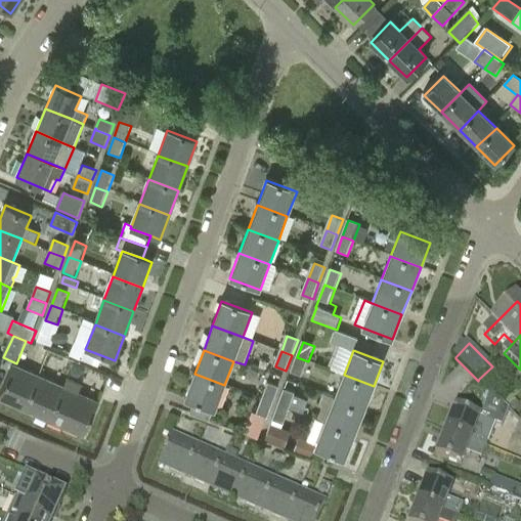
[(297,357),(292,373),(302,377),(308,361),(297,357)]
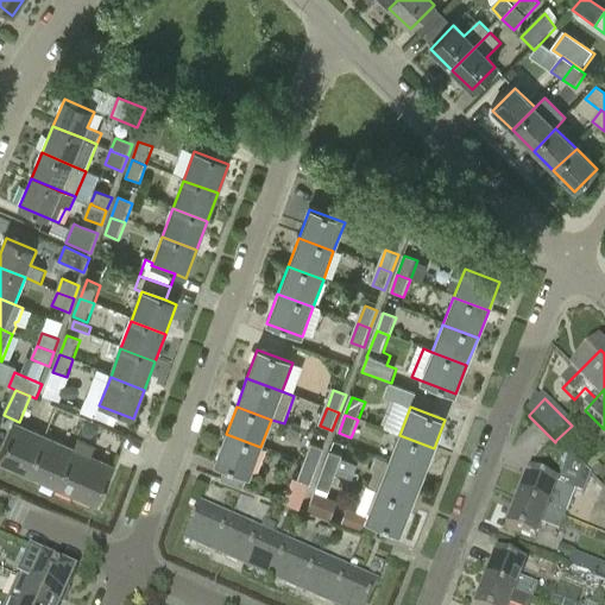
[(0,461),(0,464),(30,478),(46,439),(17,426),(0,461)]
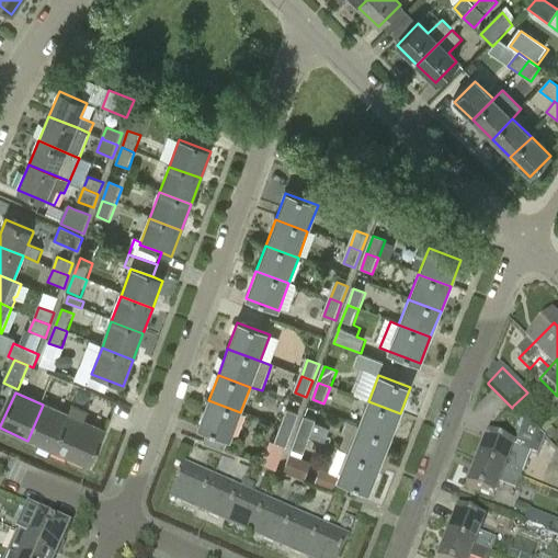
[(230,439),(240,412),(208,400),(198,426),(230,439)]
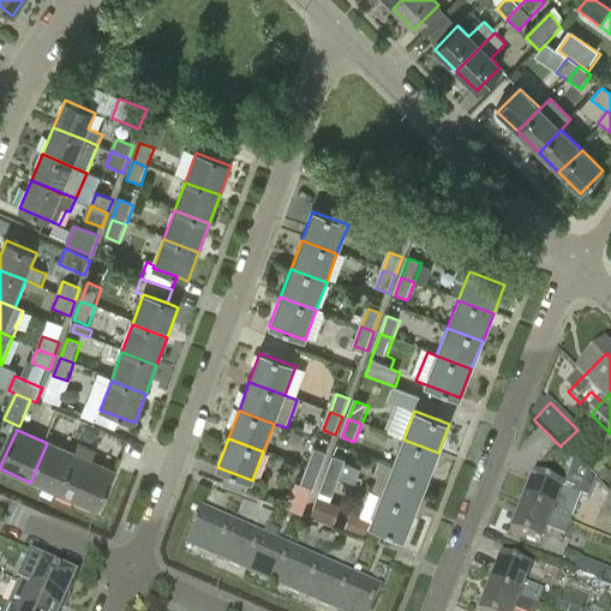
[(427,481),(438,453),(403,439),(393,468),(427,481)]
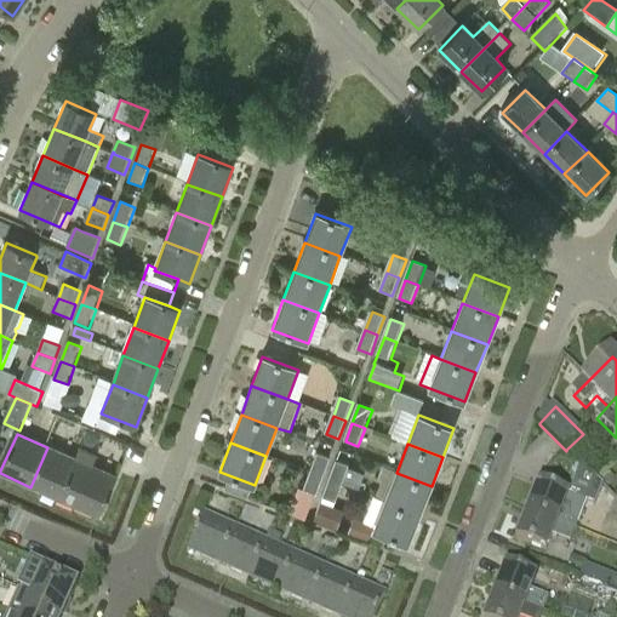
[(60,452),(47,447),(30,487),(61,501),(78,461),(60,452)]
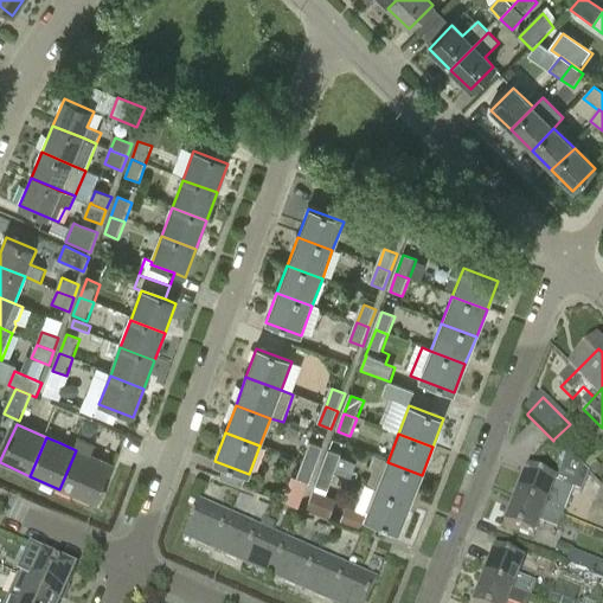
[(95,448),(81,441),(76,450),(59,489),(98,506),(115,468),(91,457),(95,448)]
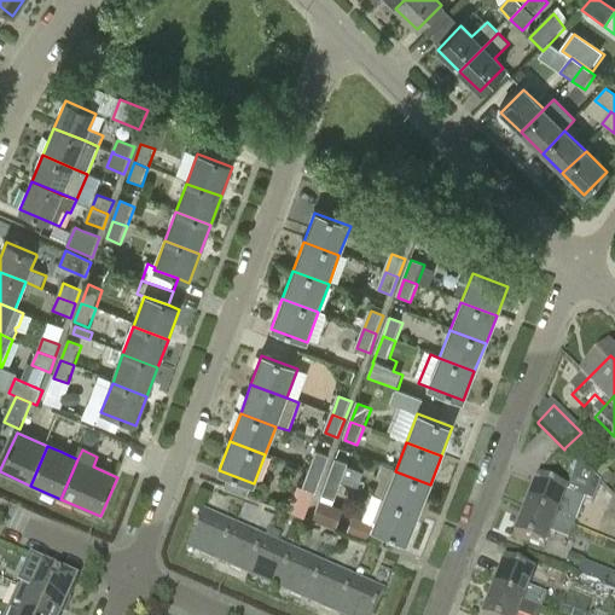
[(324,475),(330,458),(318,453),(312,470),(324,475)]
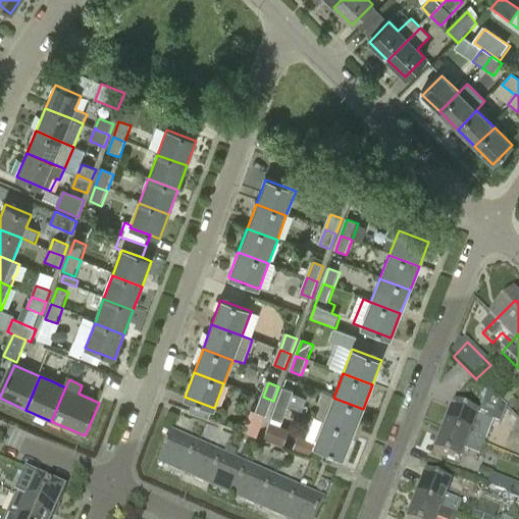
[(278,404),(289,408),(303,414),(308,400),(294,395),(295,393),(283,388),(278,404)]
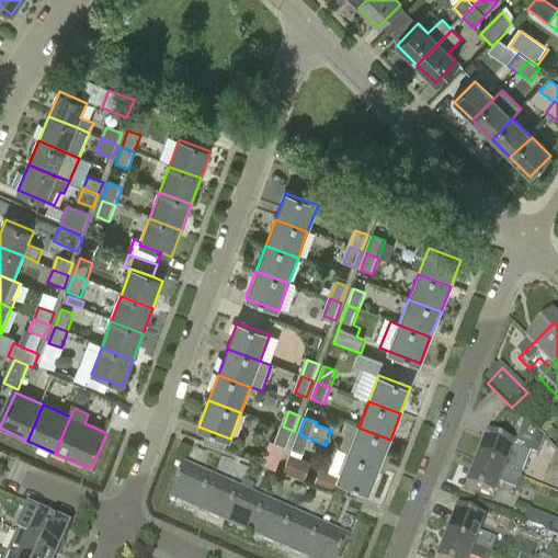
[(349,453),(380,465),(390,440),(359,428),(349,423),(343,436),(346,437),(341,451),(349,453)]
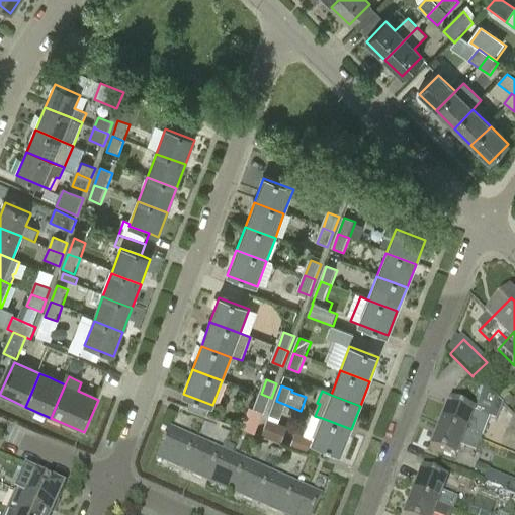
[(450,407),(441,430),(466,440),(483,446),(484,442),(485,442),(492,423),(499,426),(505,409),(486,391),(476,417),(450,407)]
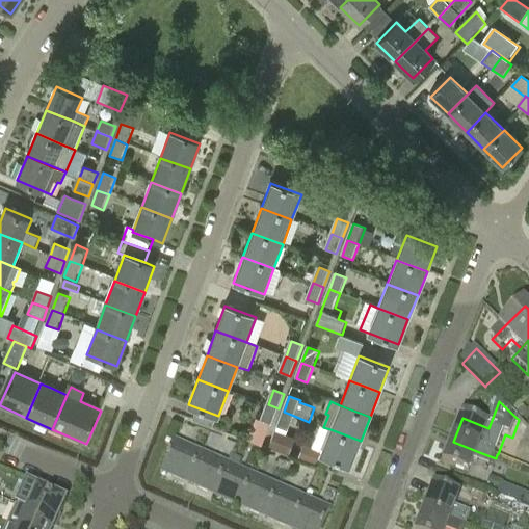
[(279,408),(268,404),(261,423),(272,426),(279,408)]
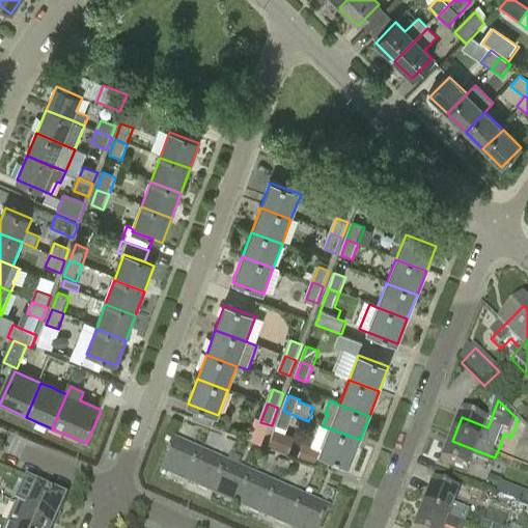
[(277,427),(287,432),(294,415),(283,411),(277,427)]
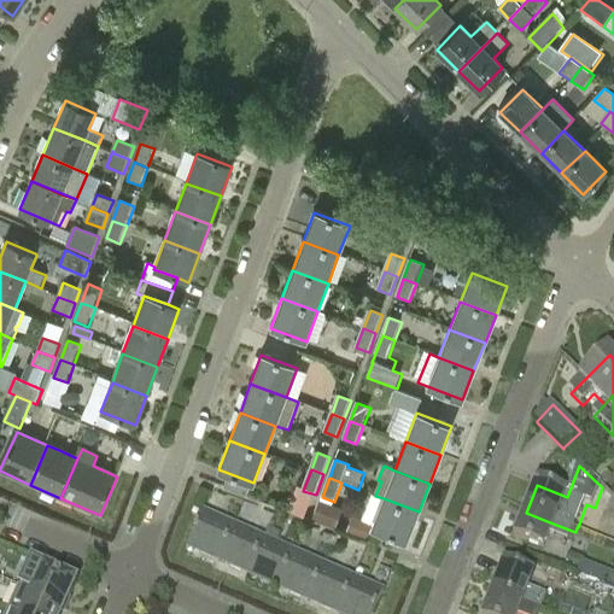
[(419,512),(384,498),(375,496),(364,525),(407,541),(419,512)]
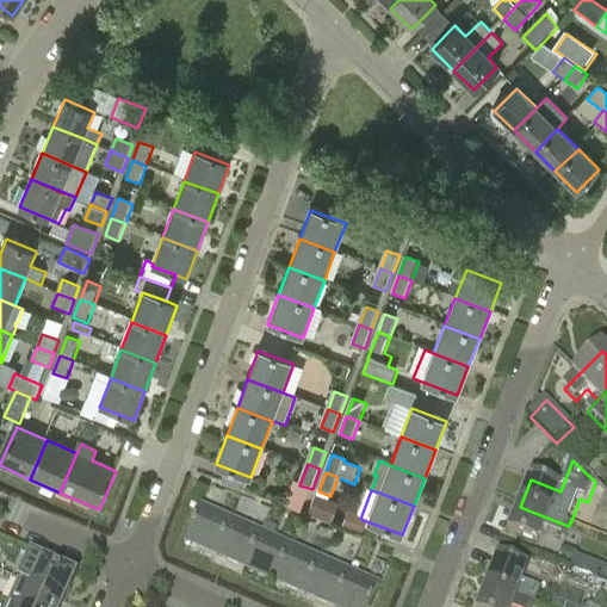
[(316,497),(310,514),(322,519),(328,502),(316,497)]
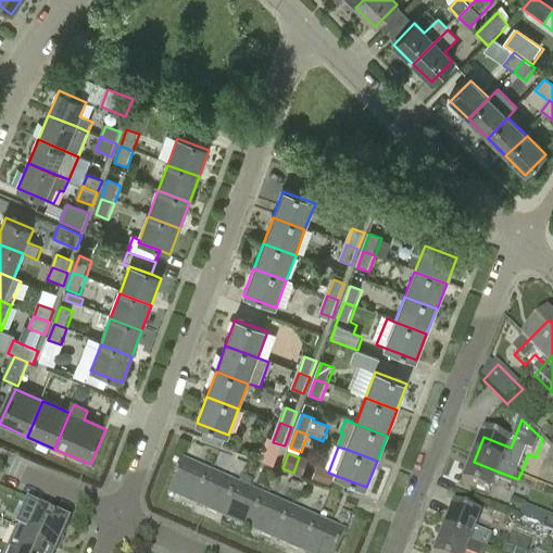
[(518,479),(501,473),(474,462),(464,487),(491,497),(495,485),(513,491),(518,479)]
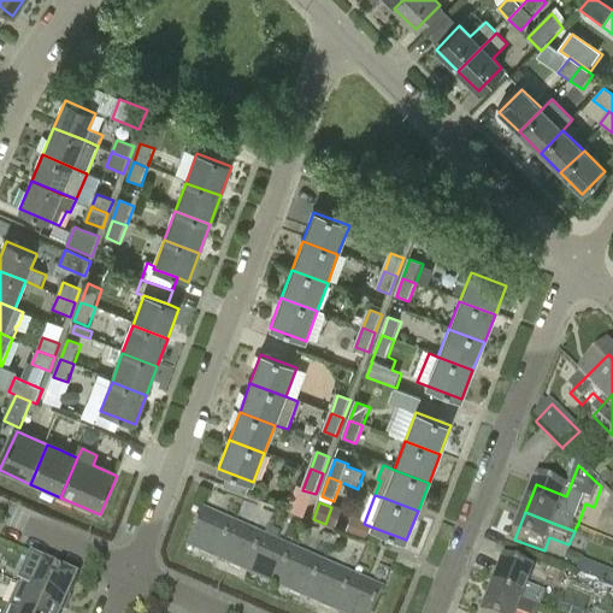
[(218,566),(235,530),(204,516),(188,553),(218,566)]
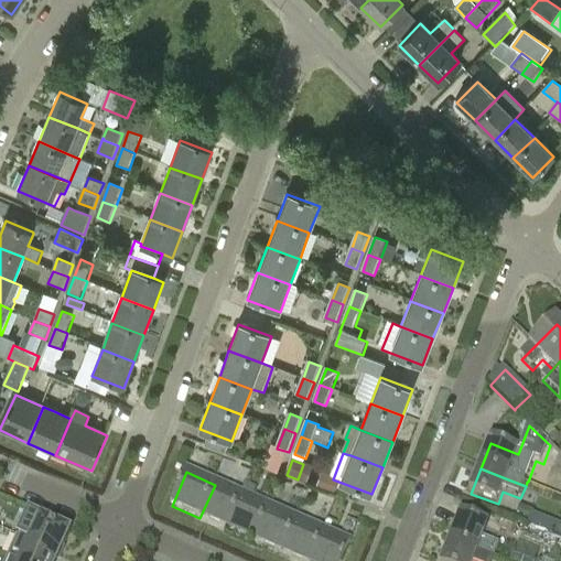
[(215,485),(200,518),(227,530),(241,497),(215,485)]
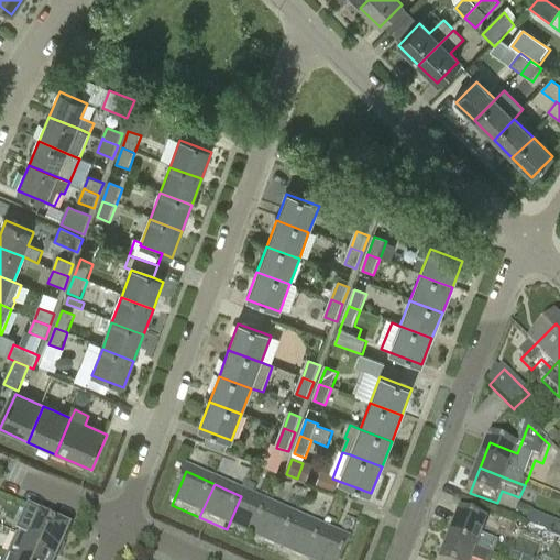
[(241,496),(227,529),(254,541),(268,507),(241,496)]
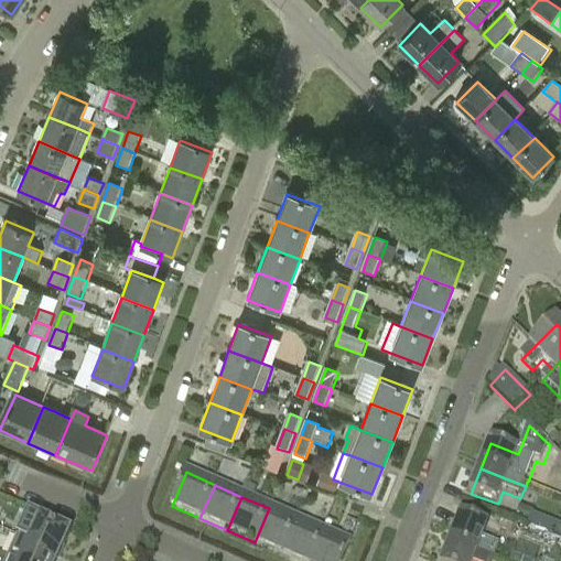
[(269,508),(255,542),(282,554),(297,520),(269,508)]
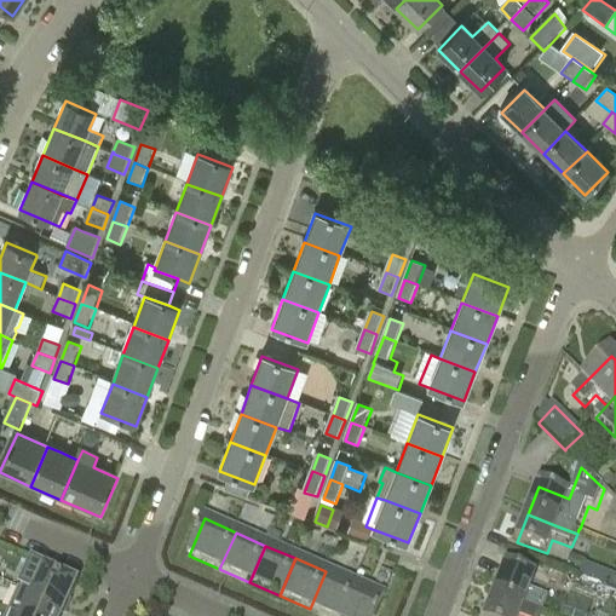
[(22,594),(67,614),(78,588),(33,569),(22,594)]
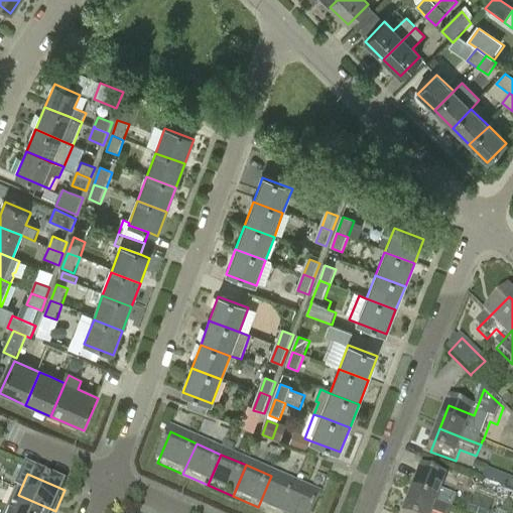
[(458,502),(442,496),(446,484),(422,474),(413,497),(437,507),(451,512),(454,512),(458,502)]
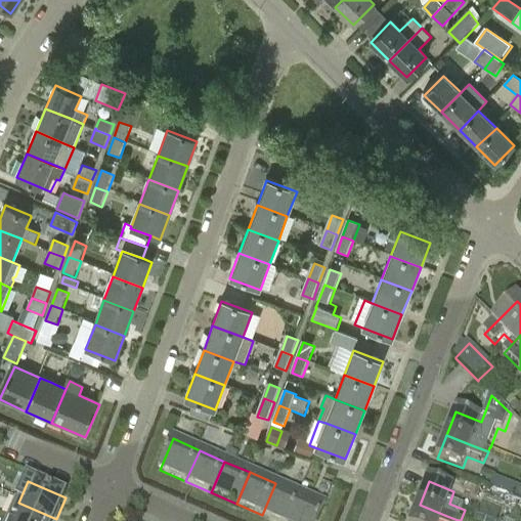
[(520,490),(495,481),(490,493),(520,506),(520,490)]
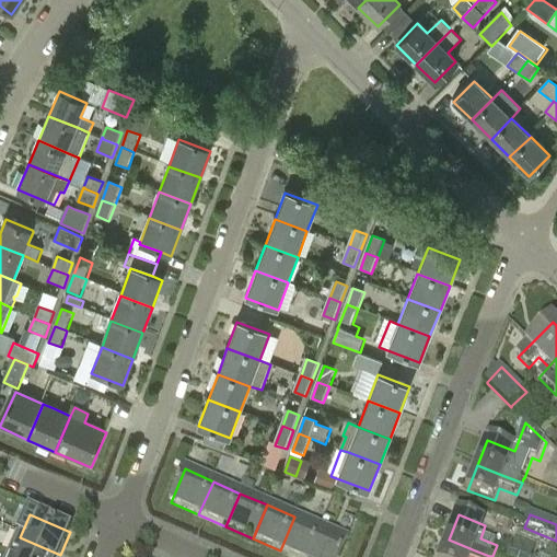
[(280,550),(294,556),(309,556),(322,529),(294,517),(280,550)]
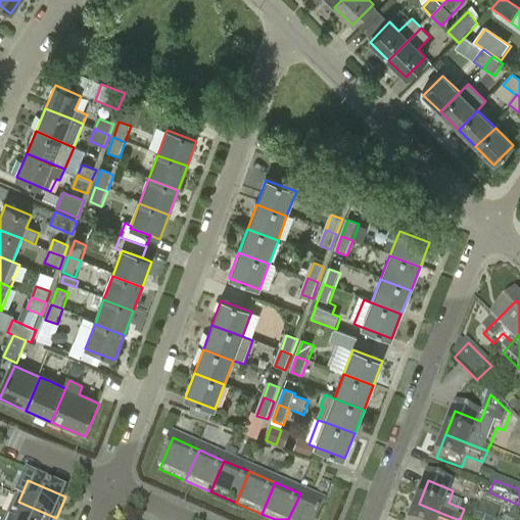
[(519,505),(489,492),(485,505),(519,517),(519,505)]
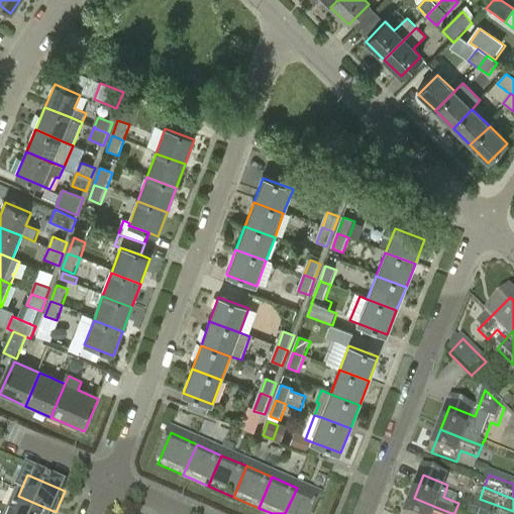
[(297,488),(285,513),(315,513),(322,499),(297,488)]
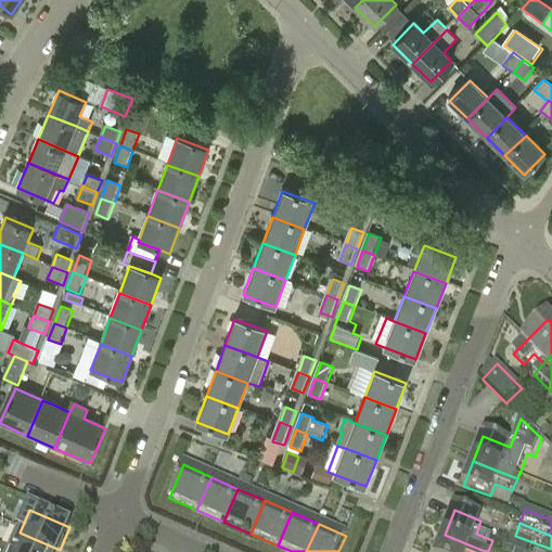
[(59,551),(60,550),(20,533),(12,551),(59,551)]
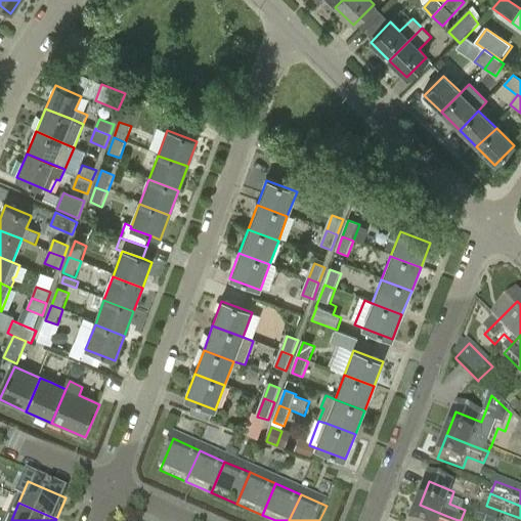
[(458,520),(444,515),(420,505),(413,520),(458,520)]
